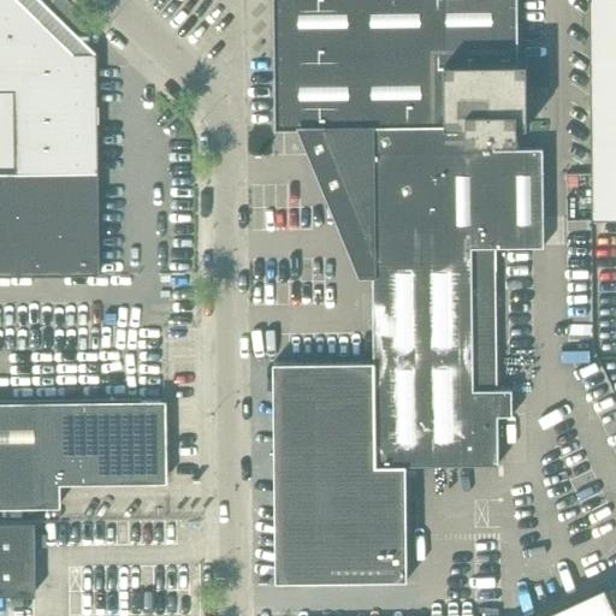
[(0,0),(0,274),(96,274),(94,52),(70,52),(16,0),(0,0)]
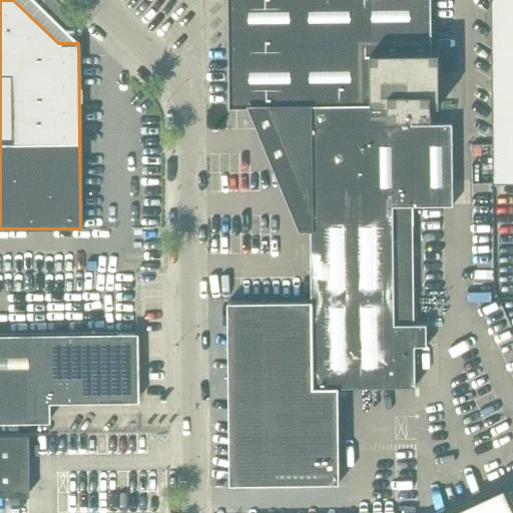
[(414,346),(426,346),(426,324),(414,325),(413,285),(393,286),(393,245),(413,245),(412,206),(453,205),(452,143),(452,123),(431,124),(431,104),(439,104),(438,51),(430,51),(429,0),(227,0),(228,66),(227,66),(228,87),(229,108),(249,107),(270,107),(278,126),(271,128),(277,143),(284,140),(303,185),(300,185),(301,227),(311,227),(311,229),(312,301),(228,302),(228,304),(232,304),(234,482),(230,482),(230,484),(294,484),(307,483),(340,483),(338,387),(415,387),(414,346)]
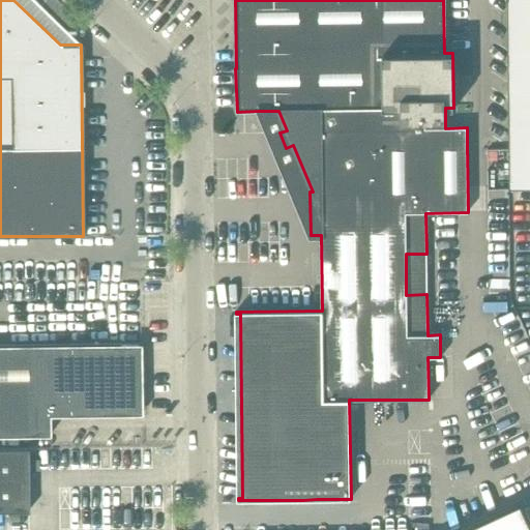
[(529,0),(506,0),(508,189),(529,189),(529,0)]
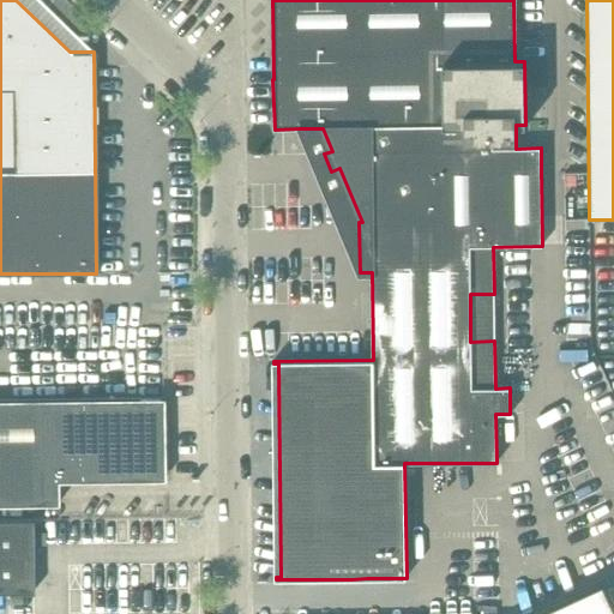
[(162,397),(0,399),(0,505),(58,505),(56,482),(163,480),(162,397)]
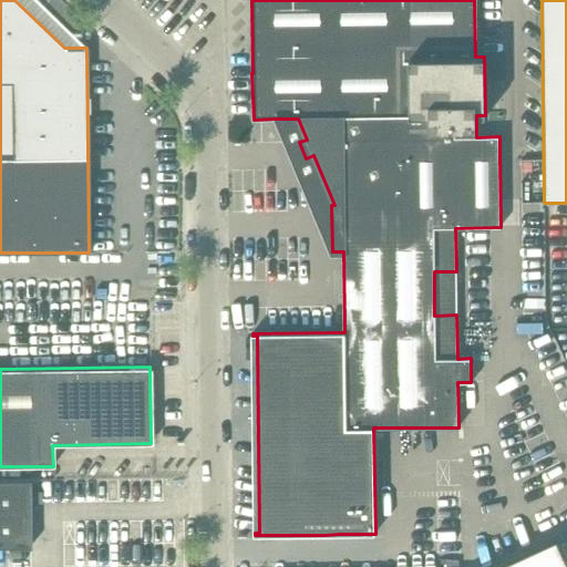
[(0,547),(30,547),(29,480),(0,480),(0,547)]
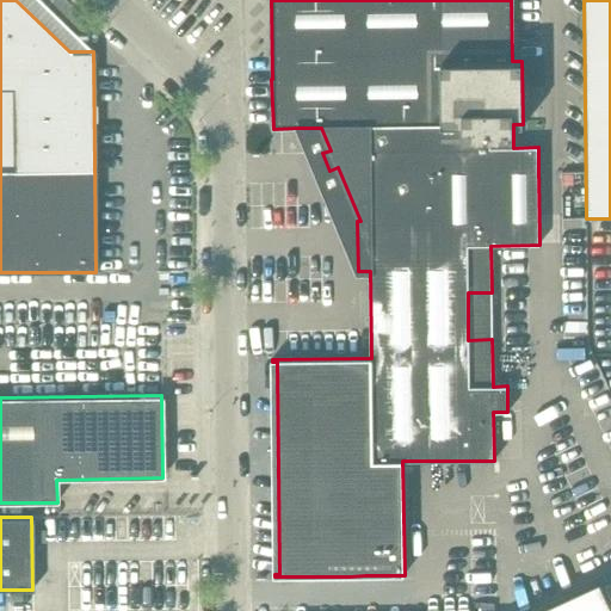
[(530,610),(610,610),(610,603),(599,579),(530,610)]
